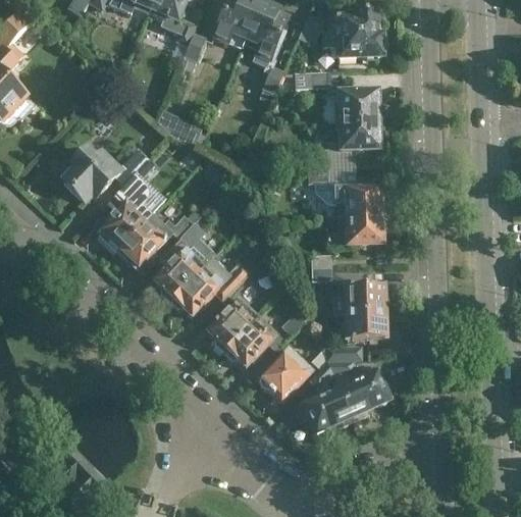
[(0,121),(1,122),(5,123),(10,124),(13,120),(12,116),(11,114),(25,99),(3,79),(21,58),(9,46),(42,11),(30,0),(0,31),(0,46),(4,50),(0,54),(0,121)]
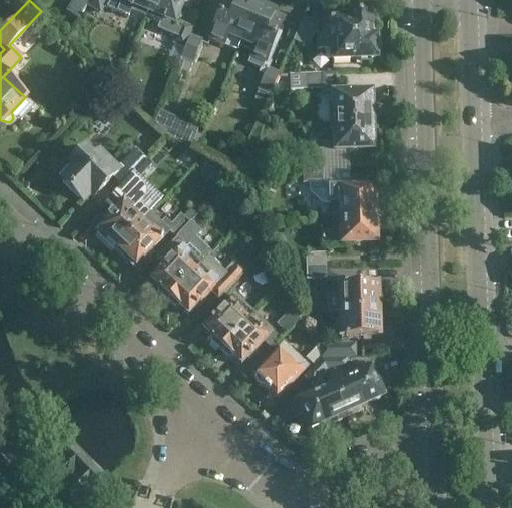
[(89,0),(88,2),(100,10),(104,4),(107,5),(107,4),(118,8),(129,13),(132,5),(147,11),(152,0),(89,0)]
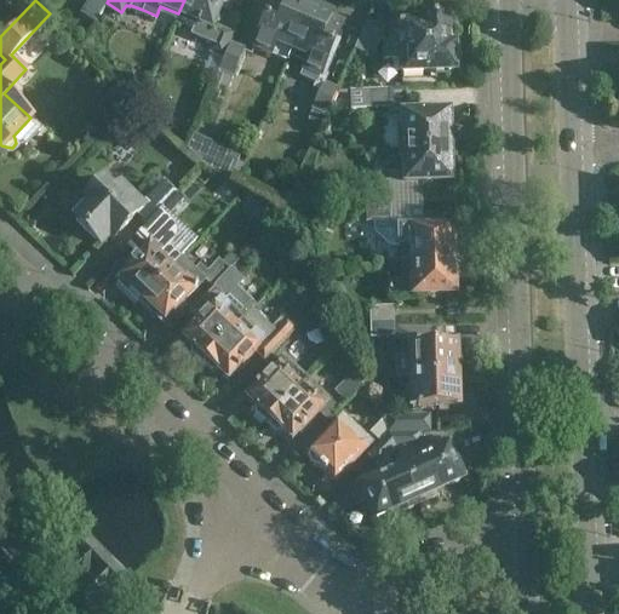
[(184,0),(178,13),(196,21),(193,30),(206,36),(206,38),(212,40),(208,49),(224,55),(230,40),(230,39),(234,30),(212,21),(221,3),(227,6),(229,0),(184,0)]
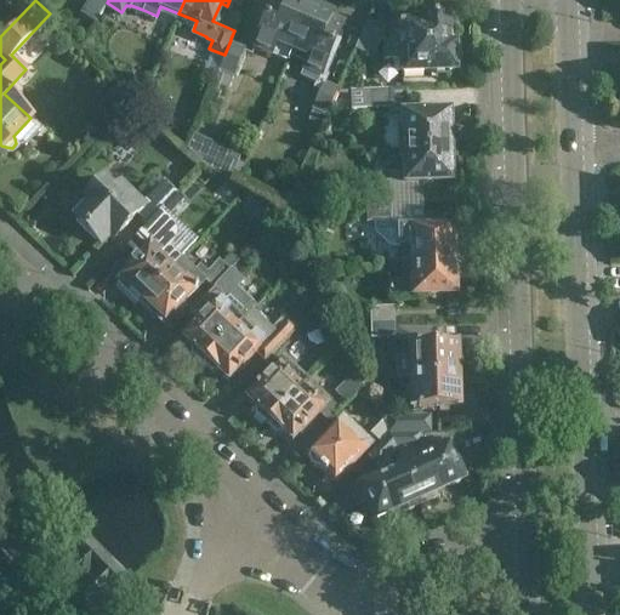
[(255,43),(272,50),(289,57),(290,53),(312,3),(306,0),(273,0),(271,7),(266,5),(252,39),(256,40),(255,43)]
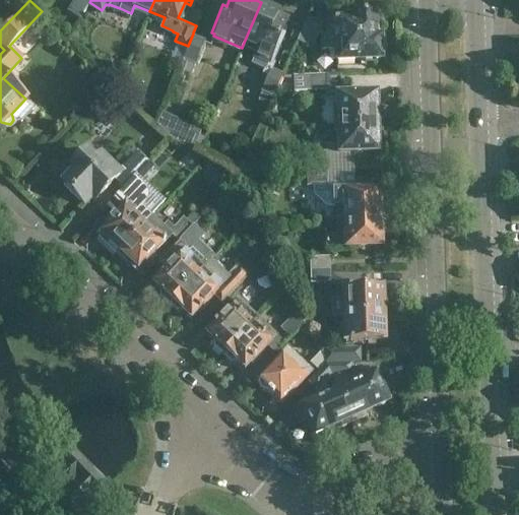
[(243,45),(256,50),(252,61),(264,67),(263,71),(268,74),(262,89),(259,99),(269,103),(283,71),(272,66),(275,59),(273,58),(285,29),(282,28),(287,16),(277,12),(278,10),(261,2),(243,45)]
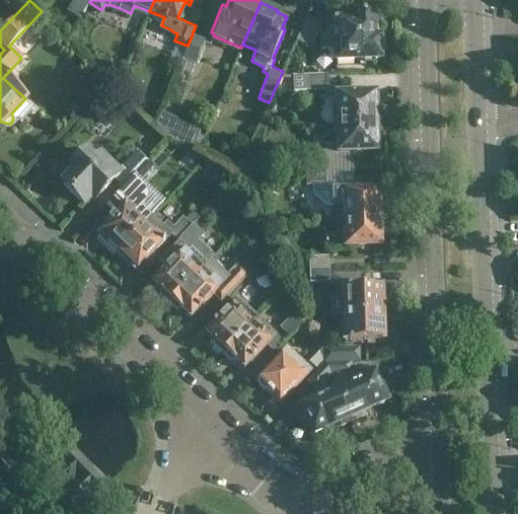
[(328,30),(321,30),(321,47),(337,46),(337,58),(380,57),(380,37),(375,37),(374,12),(354,13),(354,17),(328,18),(328,30)]
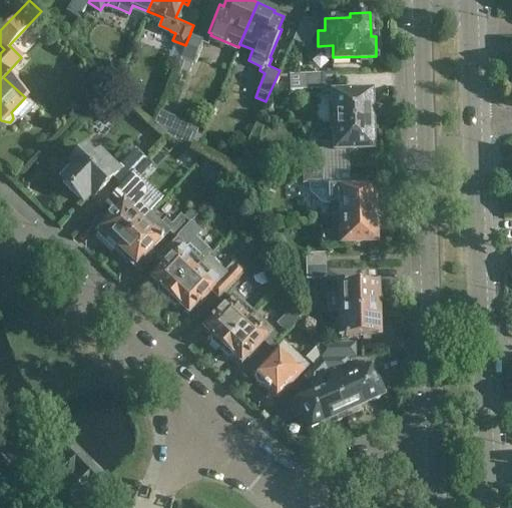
[(304,15),(294,37),(309,44),(319,21),(304,15)]
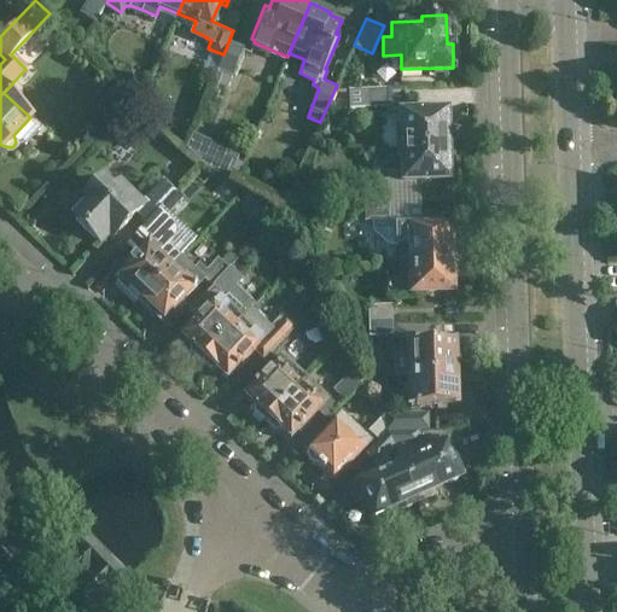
[(230,40),(223,54),(214,77),(227,83),(244,45),(230,40)]
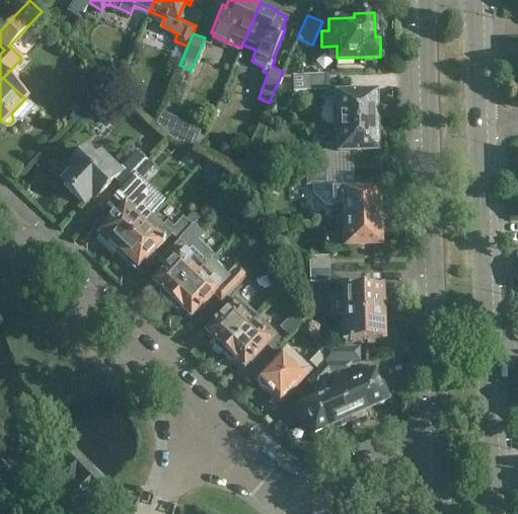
[(340,71),(293,72),(294,87),(304,87),(304,88),(324,87),(325,94),(338,94),(339,122),(381,120),(380,106),(376,106),(376,91),(342,92),(340,71)]
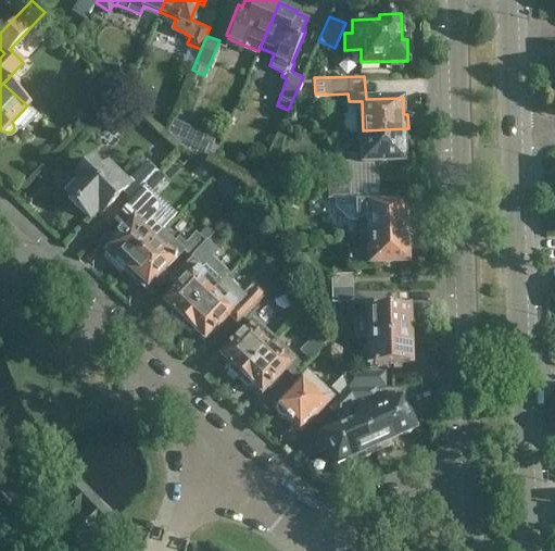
[(175,119),(168,129),(186,147),(206,158),(215,138),(175,119)]
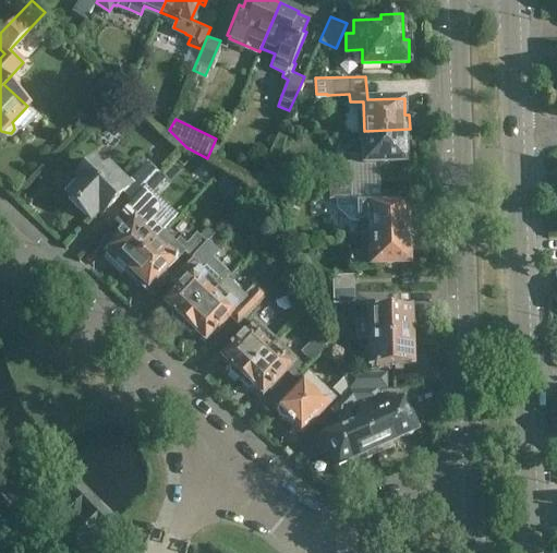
[(352,157),(329,158),(330,171),(331,183),(376,181),(375,161),(406,160),(406,144),(410,144),(410,129),(364,131),(364,152),(351,153),(352,157)]
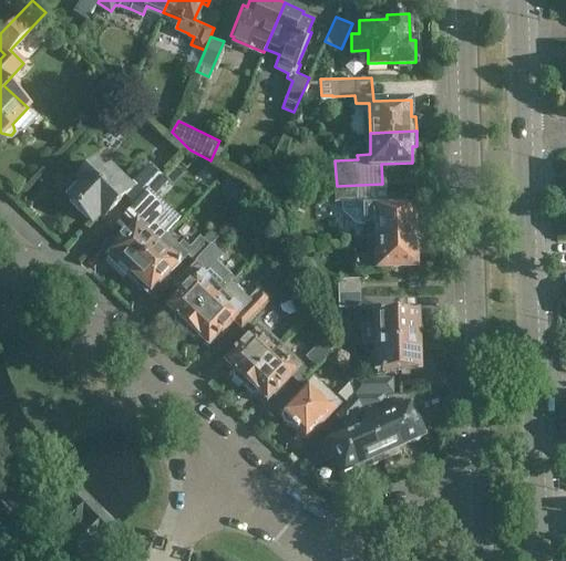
[(125,191),(135,201),(147,188),(162,173),(151,162),(131,184),(110,164),(102,172),(93,163),(78,179),(83,184),(69,198),(92,220),(101,213),(103,215),(125,191)]
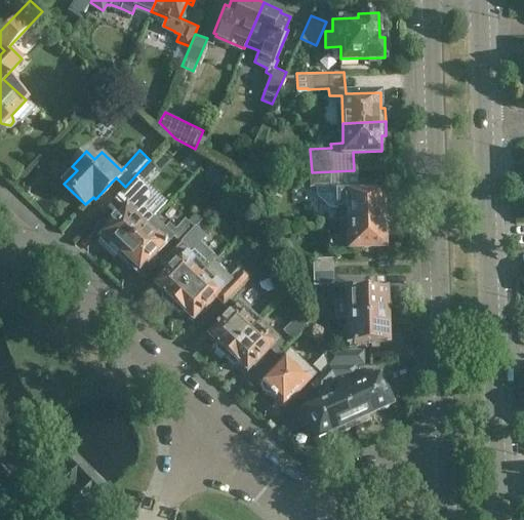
[(312,172),(310,172),(311,185),(317,185),(317,193),(330,205),(339,205),(339,221),(389,218),(388,201),(384,201),(384,190),(355,191),(354,170),(312,172)]
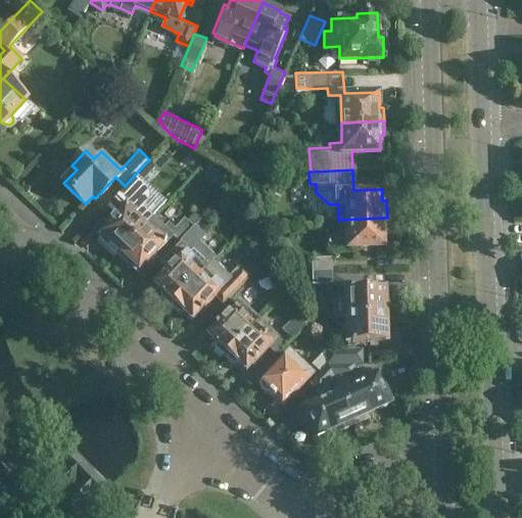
[(125,186),(107,204),(116,214),(107,224),(108,225),(101,232),(107,238),(105,241),(117,252),(153,215),(144,204),(147,201),(149,197),(150,192),(149,187),(146,183),(136,174),(125,186)]
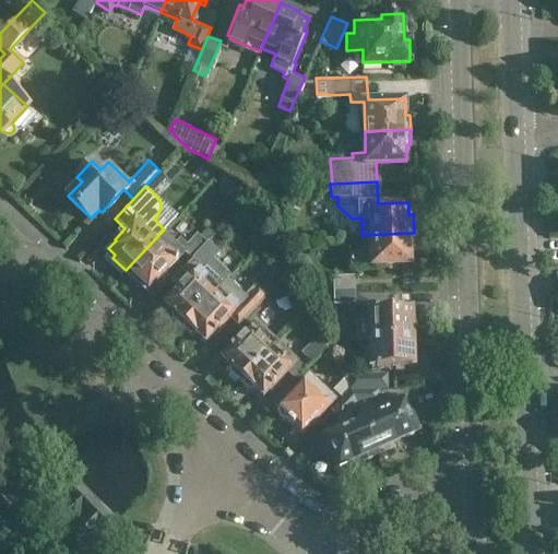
[(272,213),(262,203),(249,214),(259,226),(272,213)]
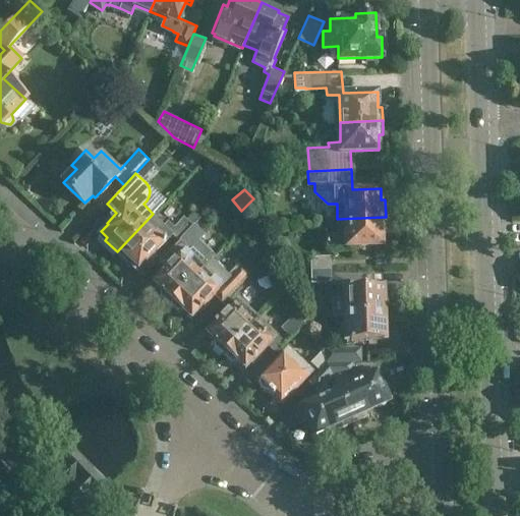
[(203,213),(196,207),(187,217),(194,224),(203,213)]
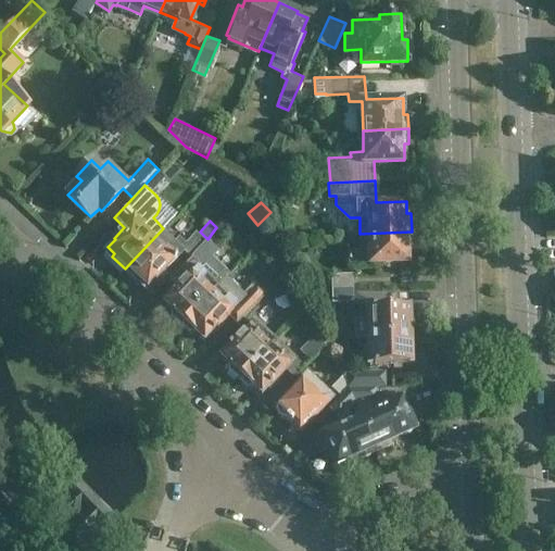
[(163,228),(125,268),(138,282),(141,278),(148,285),(155,277),(156,278),(185,248),(200,233),(197,229),(187,240),(179,234),(175,238),(163,228)]
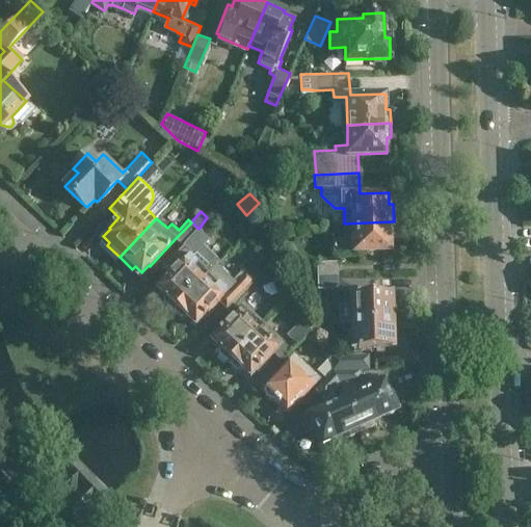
[(198,229),(191,221),(191,222),(177,237),(184,244),(198,229)]
